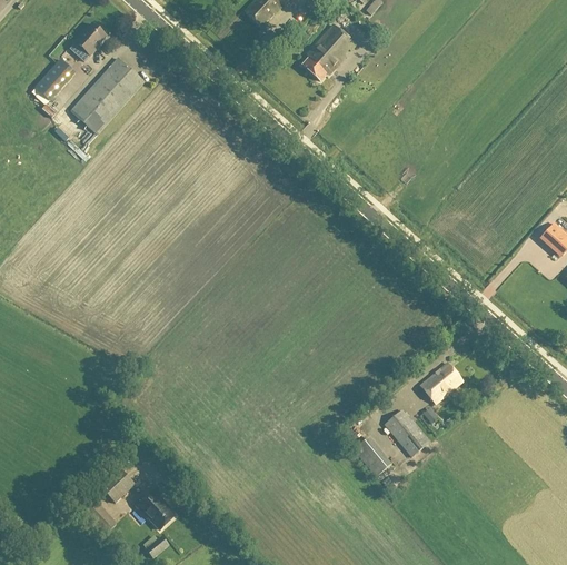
[(254,0),(245,10),(262,27),(286,0),(254,0)]
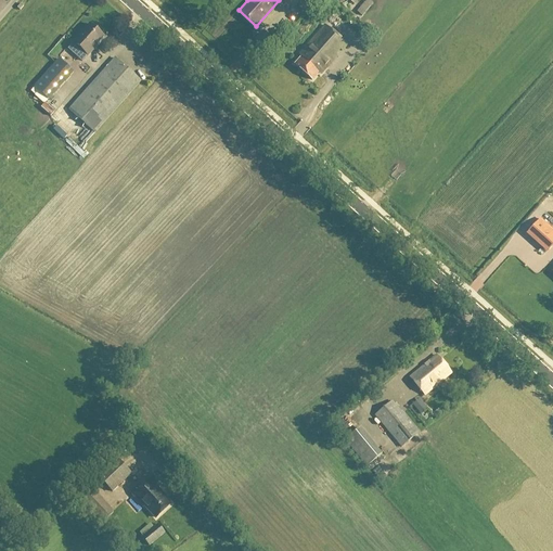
[(284,8),(296,14),(303,2),(298,0),(288,0),(284,8)]
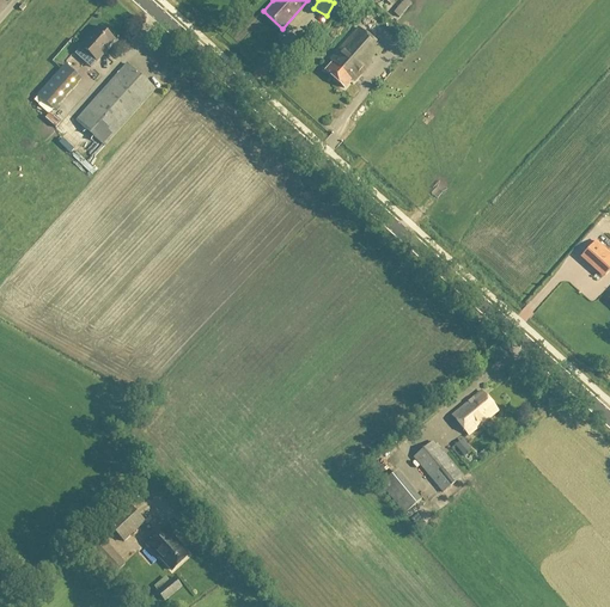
[(412,1),(410,0),(402,0),(395,8),(401,13),(412,1)]
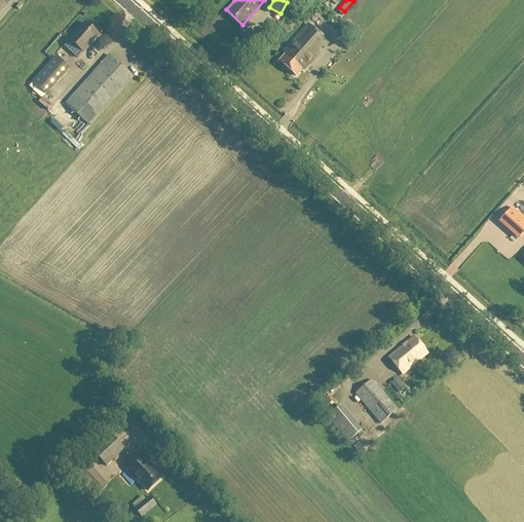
[(88,44),(98,33),(84,22),(70,39),(82,50),(87,43),(88,44)]
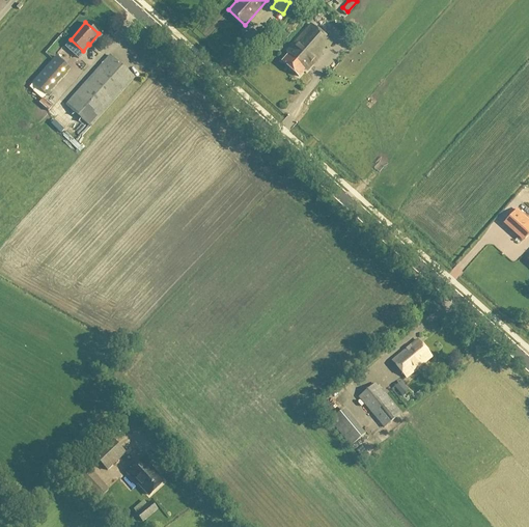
[(312,63),(332,40),(311,22),(286,50),(288,52),(282,59),(299,75),(310,61),(312,63)]
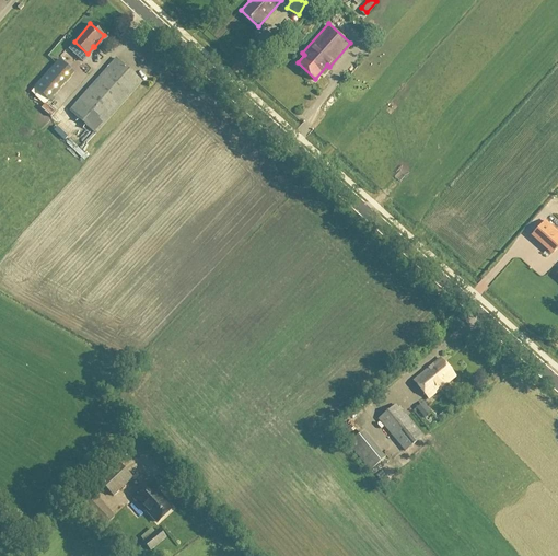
[(96,131),(142,80),(115,56),(70,107),(96,131)]
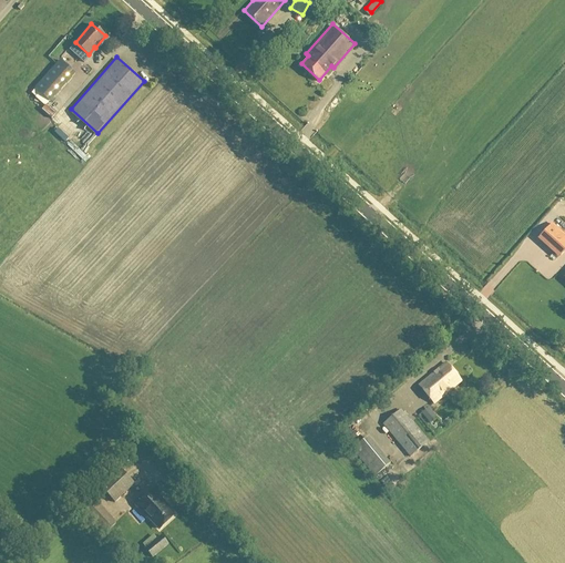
[(50,99),(75,71),(60,58),(34,85),(50,99)]
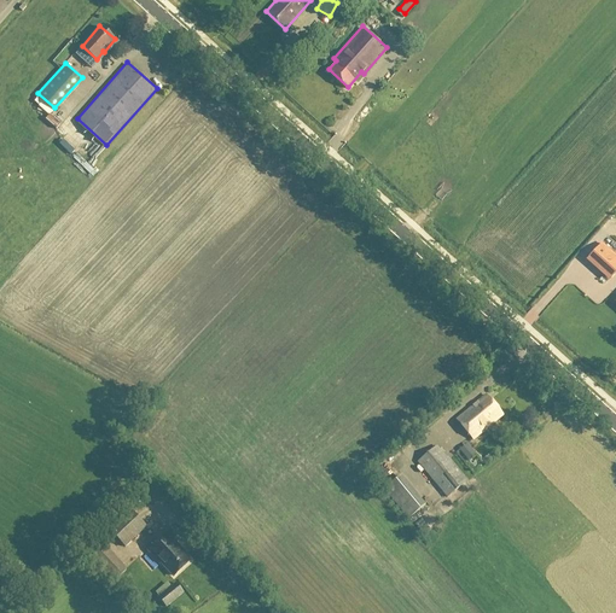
[(610,275),(615,269),(615,249),(603,238),(588,256),(610,275)]
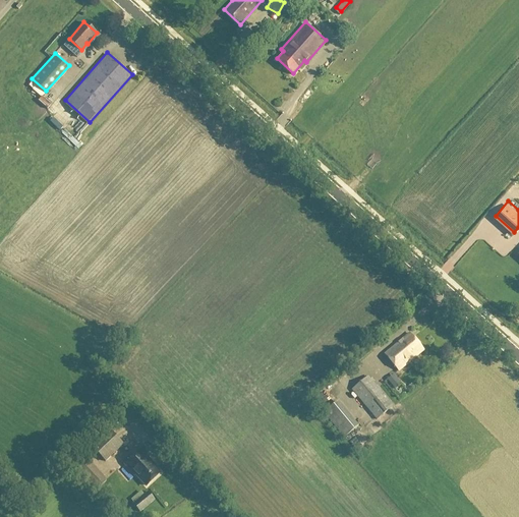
[(399,368),(424,348),(410,332),(386,352),(399,368)]
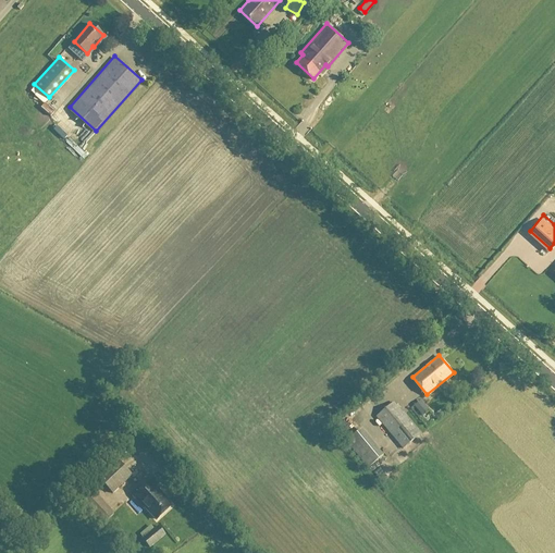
[(426,410),(431,406),(423,397),(418,402),(426,410)]
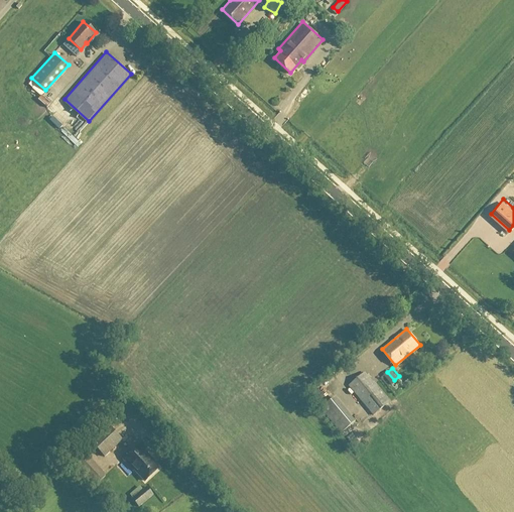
[(374,413),(390,399),(365,371),(349,384),(374,413)]
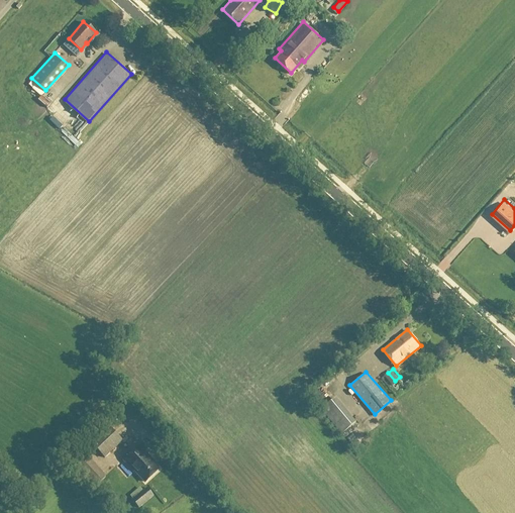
[(342,431),(355,420),(336,396),(322,407),(342,431)]
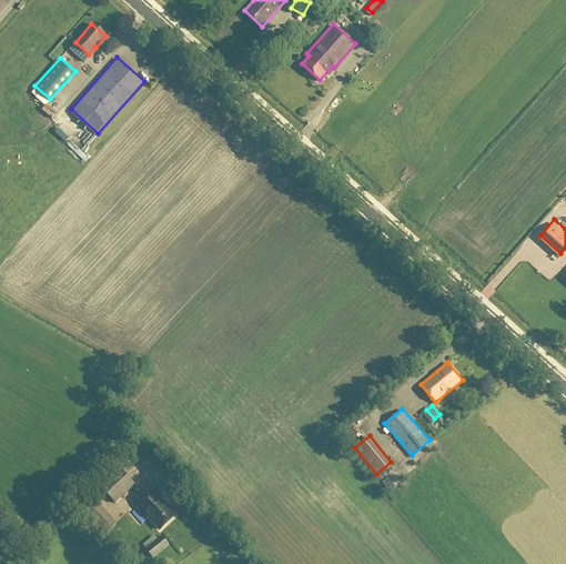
[(115,501),(120,496),(132,485),(135,482),(120,465),(100,484),(115,501)]
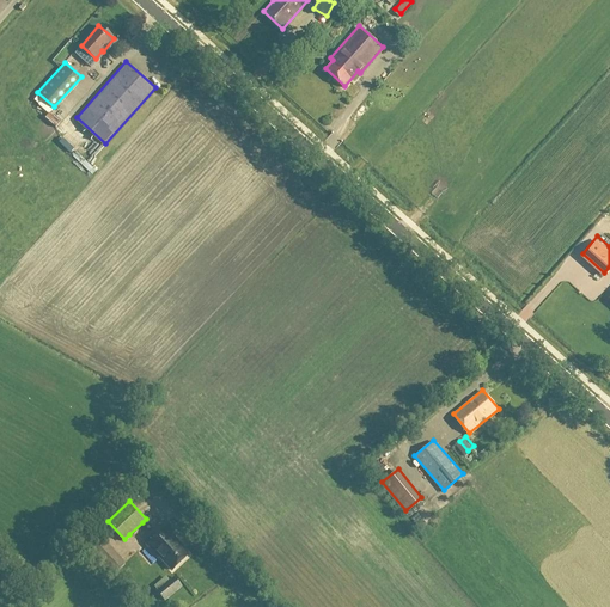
[(166,525),(146,543),(158,556),(160,555),(172,568),(190,552),(166,525)]
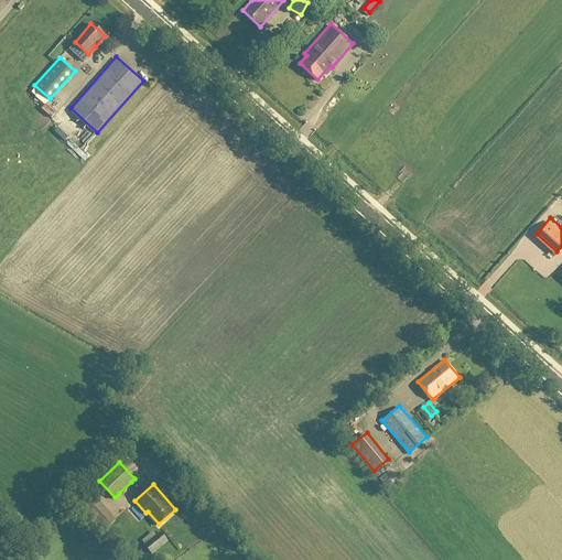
[(75,503),(99,530),(116,517),(92,490),(75,503)]
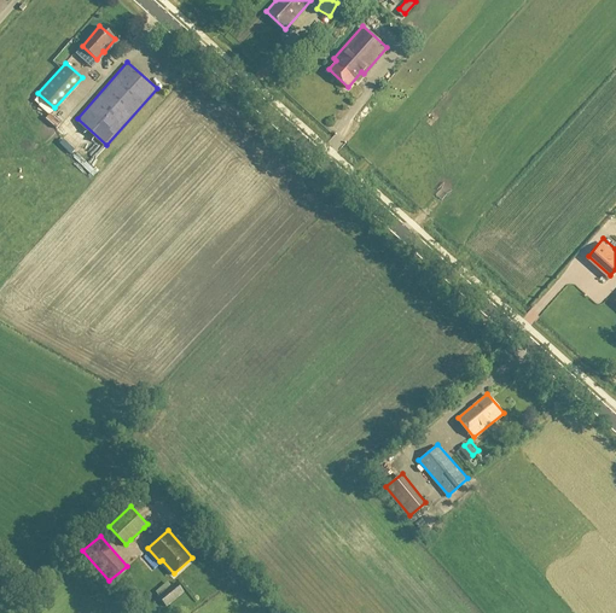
[(173,584),(169,579),(156,589),(161,594),(158,595),(167,605),(185,590),(176,581),(173,584)]
